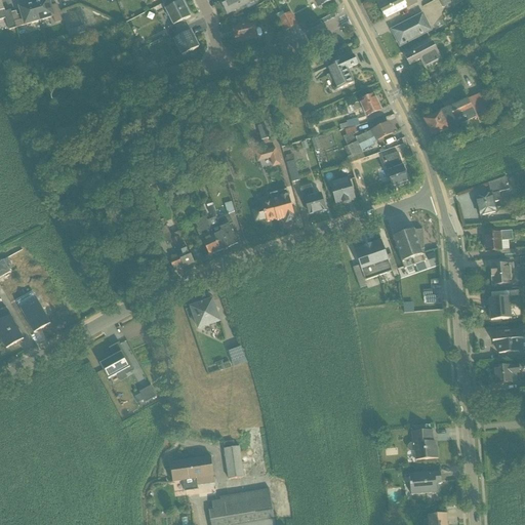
[(39,21),(53,15),(48,0),(37,0),(33,2),(39,21)]
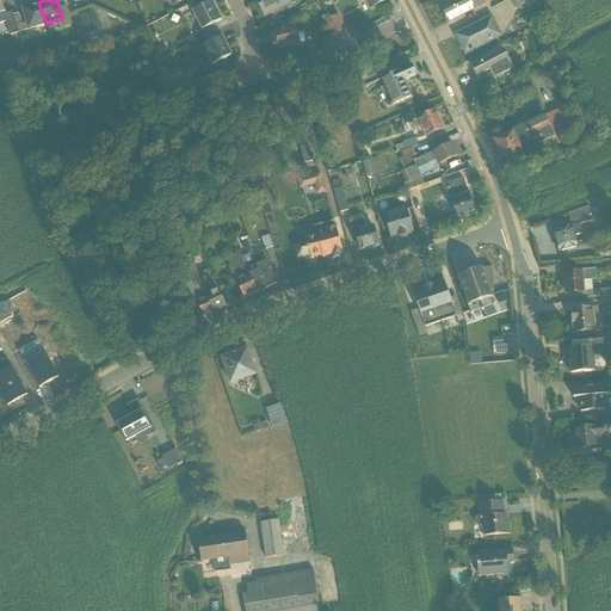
[(202,29),(221,18),(210,0),(209,0),(191,10),(202,29)]
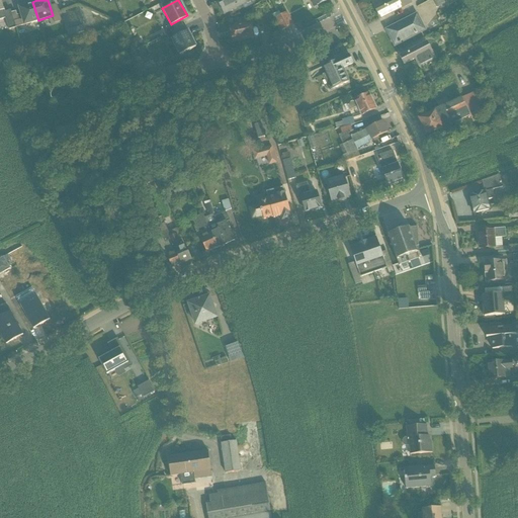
[(216,0),(223,14),(250,1),(249,0),(216,0)]
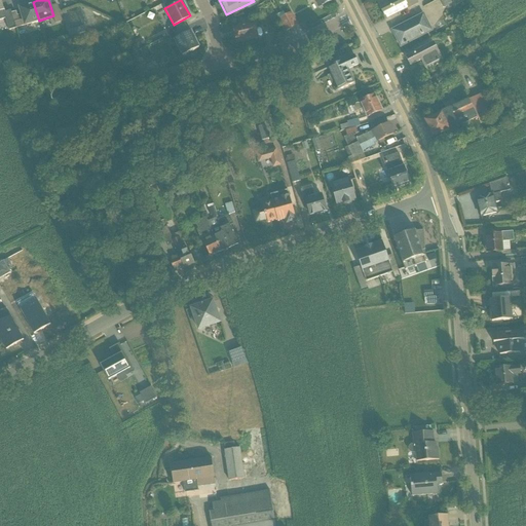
[(375,0),(384,17),(417,1),(416,0),(375,0)]
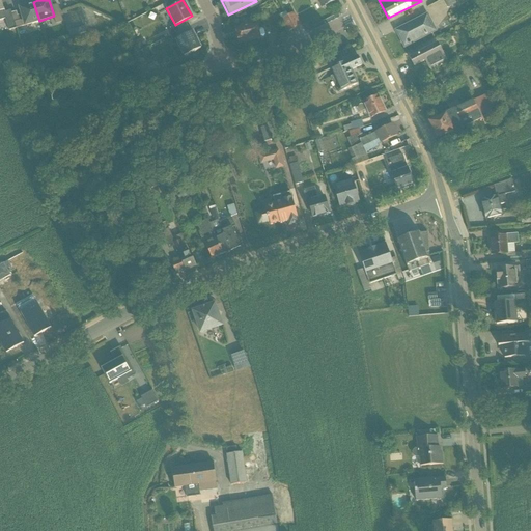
[(39,21),(33,2),(18,6),(24,26),(39,21)]
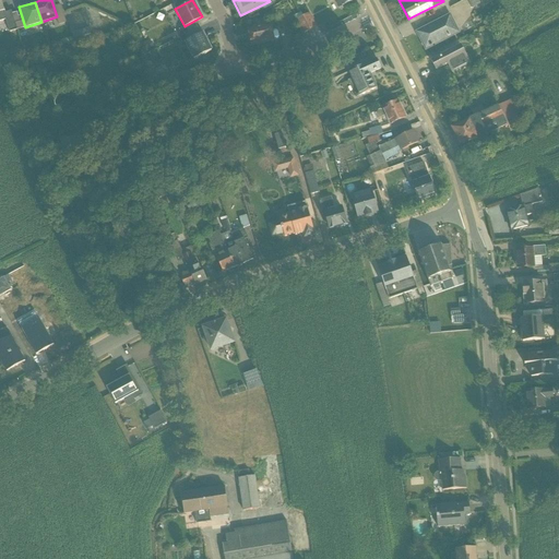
[(424,50),(458,33),(448,13),(414,32),(424,50)]
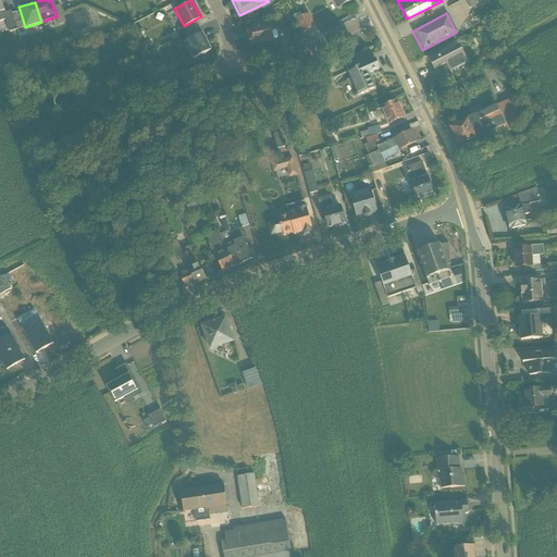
[(316,37),(326,33),(318,14),(307,19),(316,37)]
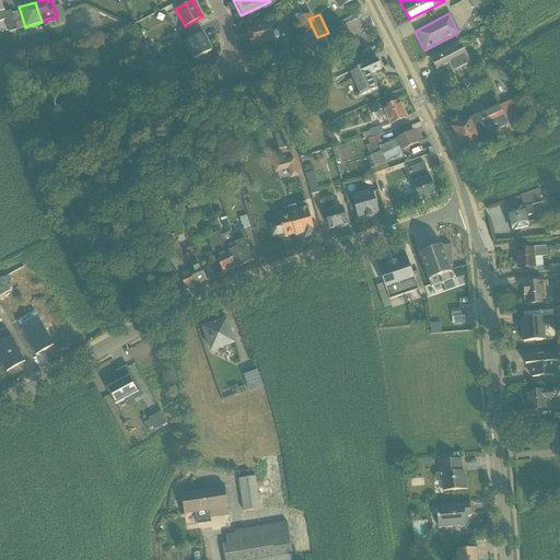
[(252,46),(273,41),(269,26),(247,32),(252,46)]
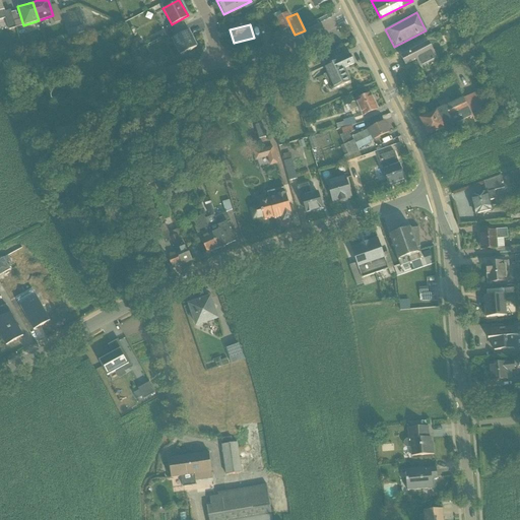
[(76,38),(89,34),(86,26),(73,31),(76,38)]
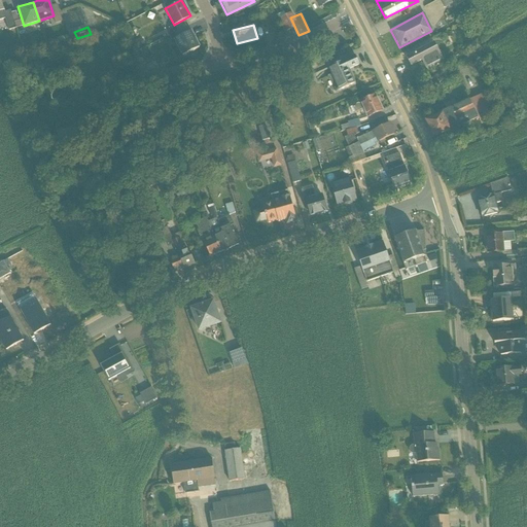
[(182,56),(199,47),(190,30),(174,38),(182,56)]
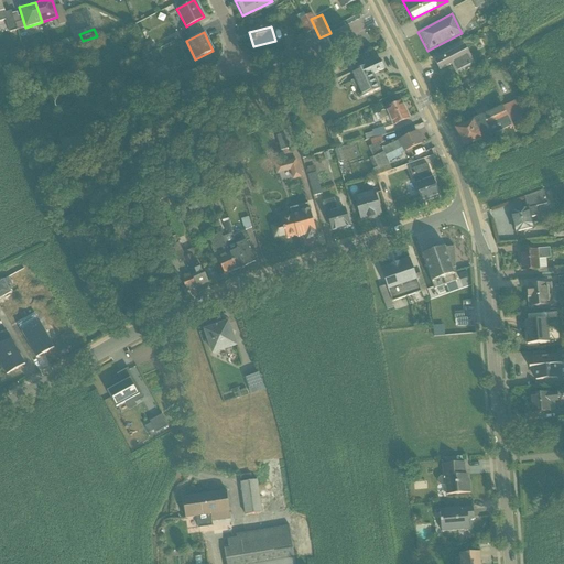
[(158,39),(151,42),(154,51),(162,47),(158,39)]
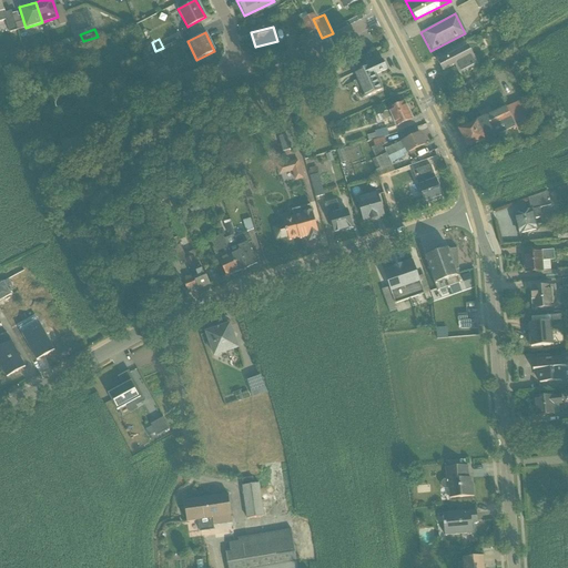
[(476,63),(465,42),(434,57),(445,79),(476,63)]
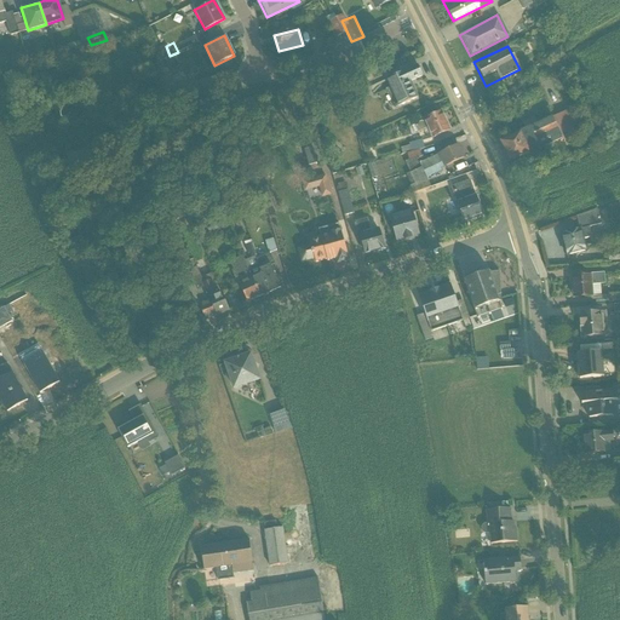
[(183,75),(191,70),(182,55),(173,59),(183,75)]
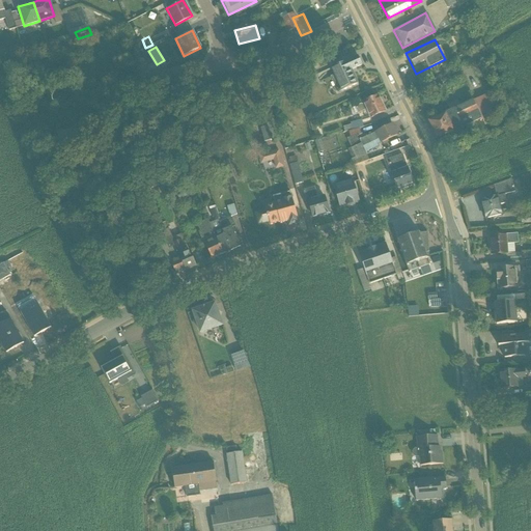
[(360,64),(356,55),(330,66),(339,88),(356,81),(351,68),(360,64)]
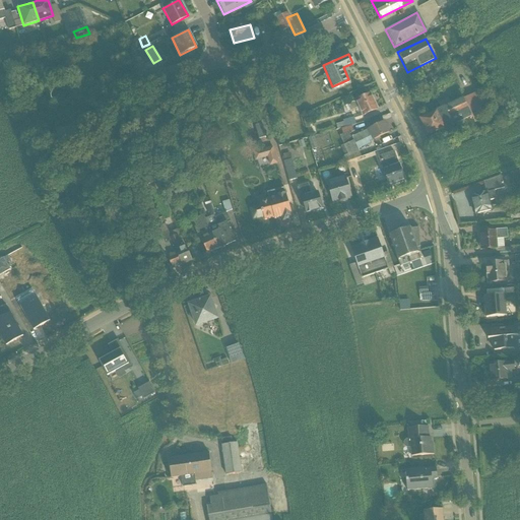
[(485,109),(477,89),(416,116),(426,135),(452,123),(448,116),(467,108),(470,116),(485,109)]
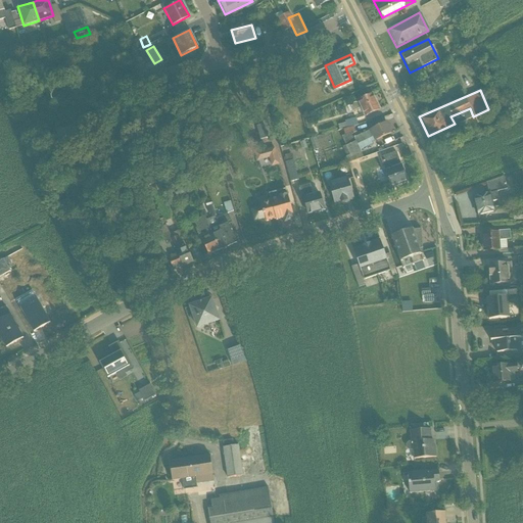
[(364,115),(379,108),(372,92),(357,99),(364,115)]
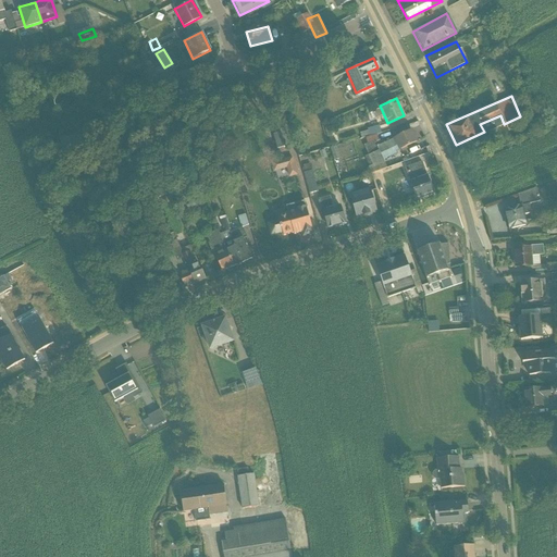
[(382,157),(417,140),(411,128),(376,146),(382,157)]
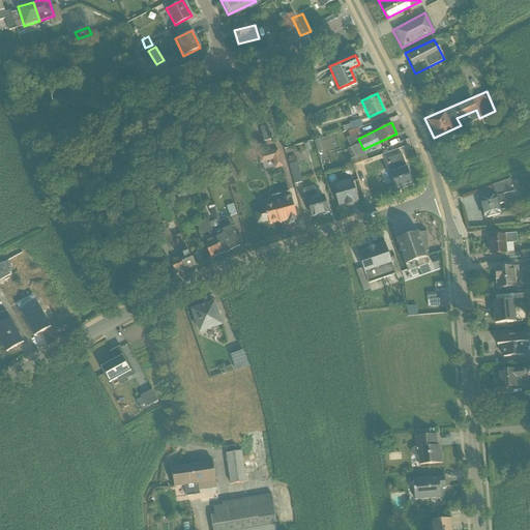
[(59,150),(79,146),(78,136),(57,140),(59,150)]
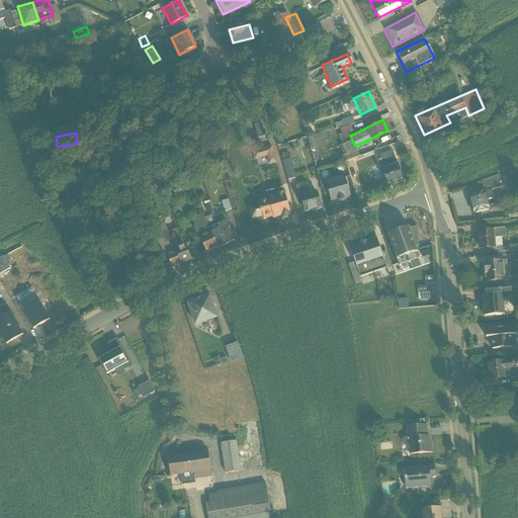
[(386,184),(405,178),(398,154),(379,160),(386,184)]
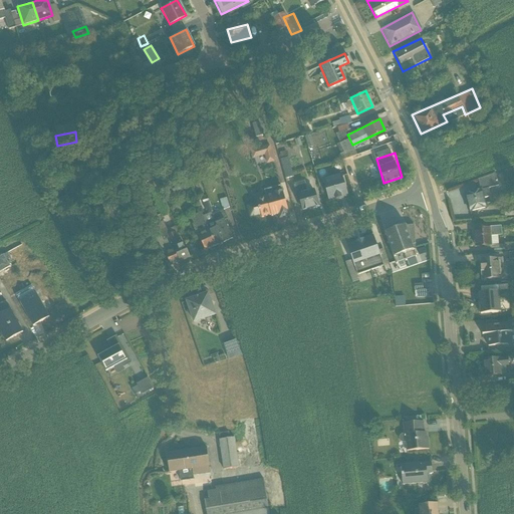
[(328,201),(347,196),(340,170),(321,176),(328,201)]
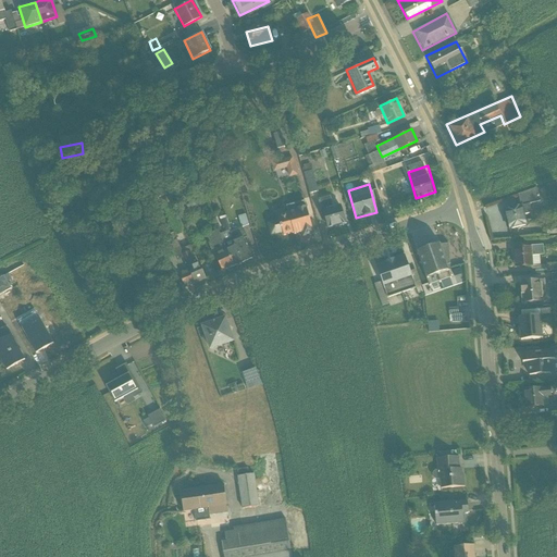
[(327,229),(346,223),(337,195),(319,200),(327,229)]
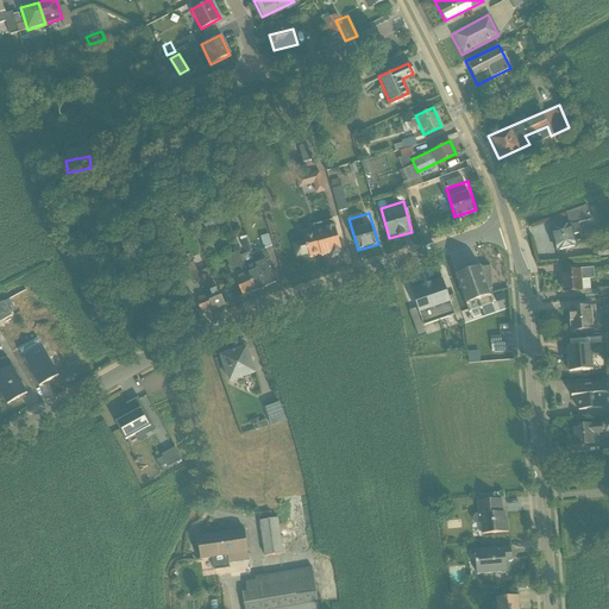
[(331,258),(343,256),(332,220),(313,225),(315,232),(303,237),(305,240),(293,244),(296,257),(308,253),(309,258),(321,255),(321,256),(330,253),(331,258)]
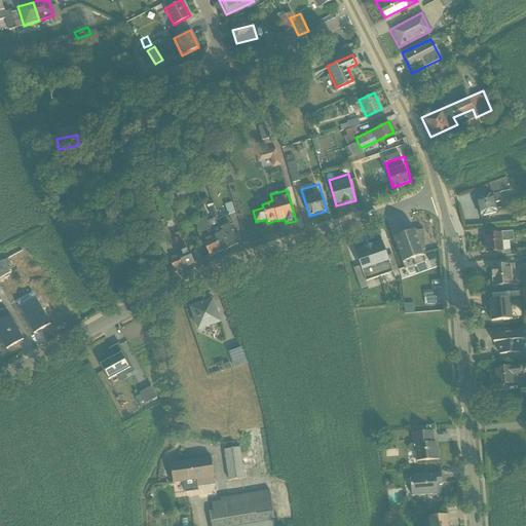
[(480,217),(497,213),(494,202),(501,200),(498,192),(475,198),(480,217)]
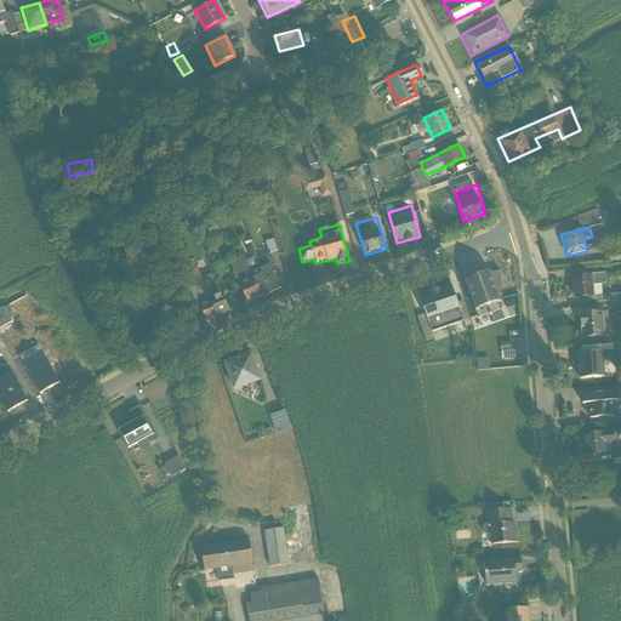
[(272,294),(281,289),(271,263),(261,268),(272,294)]
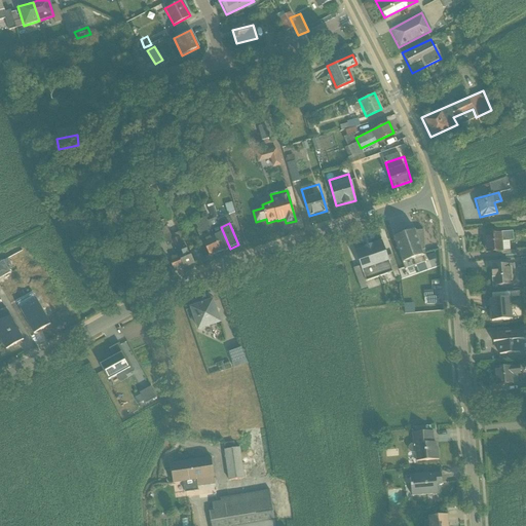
[(230,249),(221,227),(211,231),(220,253),(230,249)]
